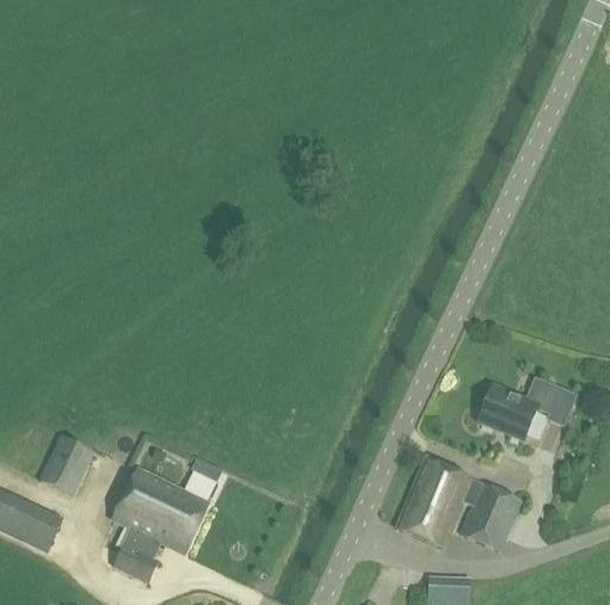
[(523,439),(537,406),(550,412),(548,417),(564,424),(575,395),(536,377),(527,399),(493,384),(478,420),(523,439)]
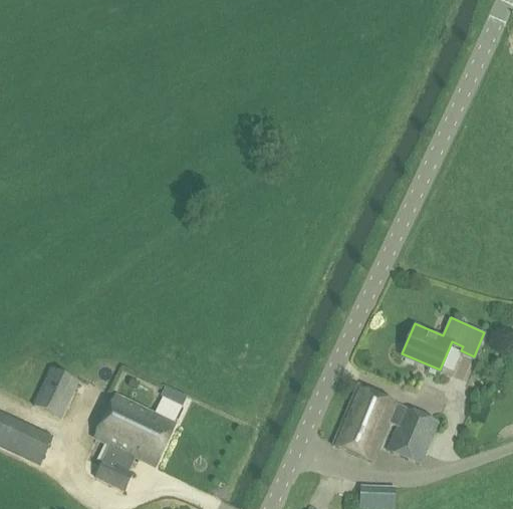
[(50,365),(32,403),(61,416),(79,379),(50,365)]
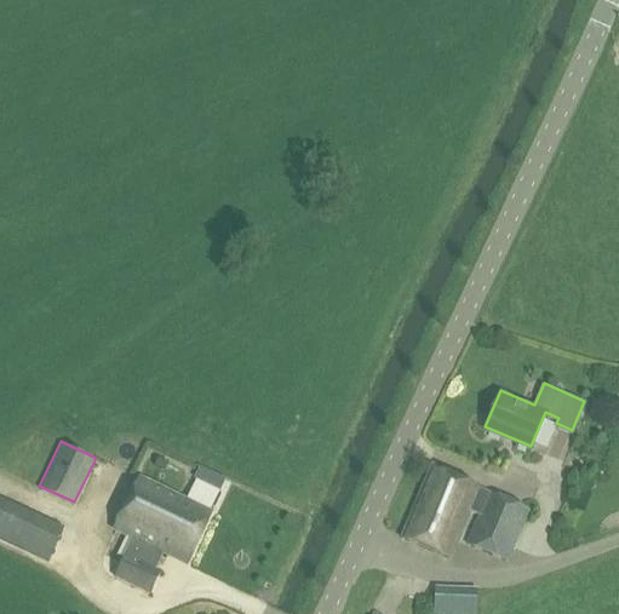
[(529,505),(430,463),(400,534),(452,555),(471,509),(480,512),(468,541),(509,558),(529,505)]
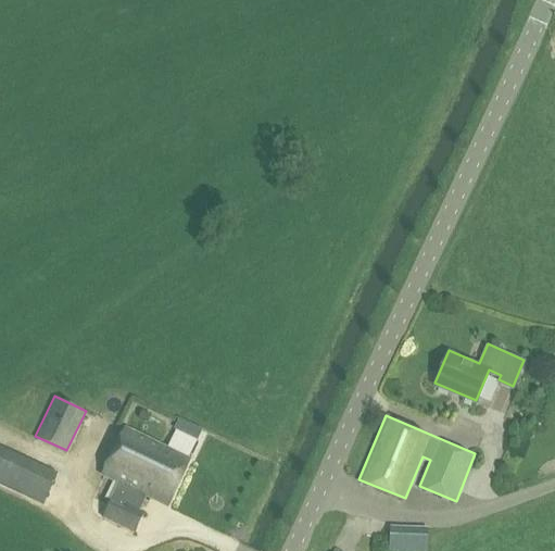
[(118,479),(147,492),(167,503),(189,459),(125,427),(103,472),(118,479)]
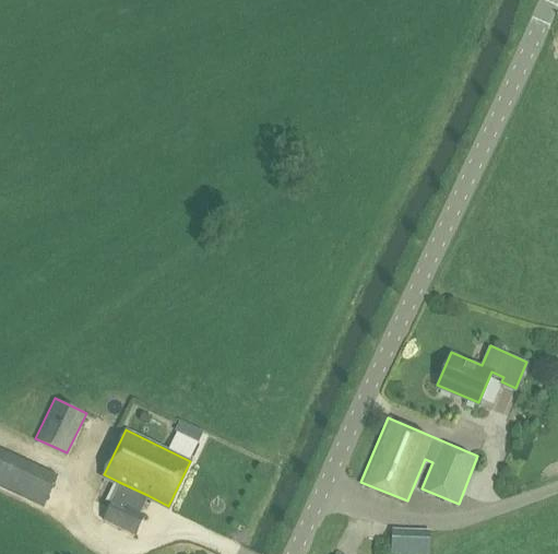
[(0,483),(43,503),(57,472),(0,445),(0,483)]
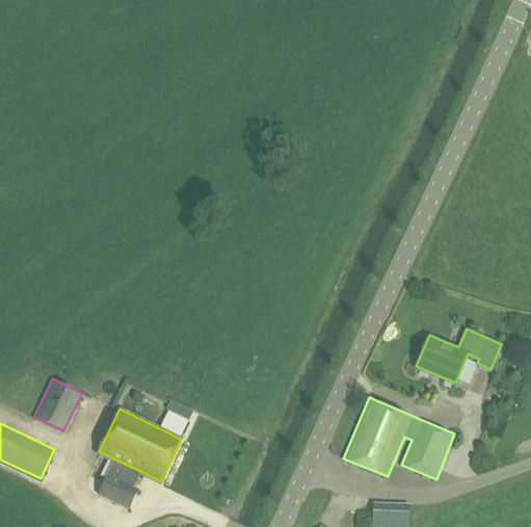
[(134,485),(140,471),(113,458),(105,476),(106,476),(98,494),(129,508),(139,488),(134,485)]
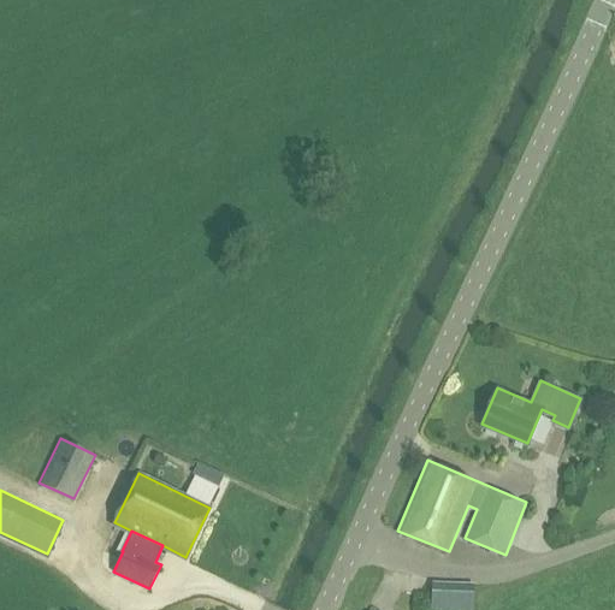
[(432,579),(430,606),(473,609),(475,581),(432,579)]
